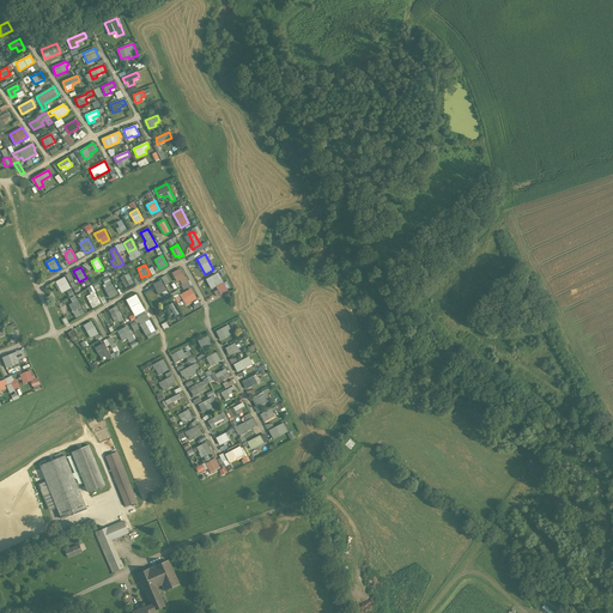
[(183,277),(180,269),(173,273),(177,281),(180,280),(182,285),(187,281),(184,277),(183,277)]
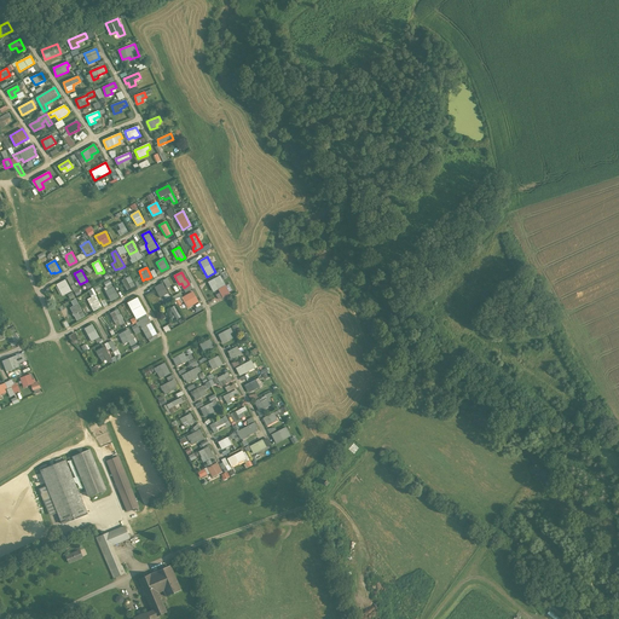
[(230,294),(220,276),(208,282),(213,291),(218,289),(220,293),(223,298),(230,294)]
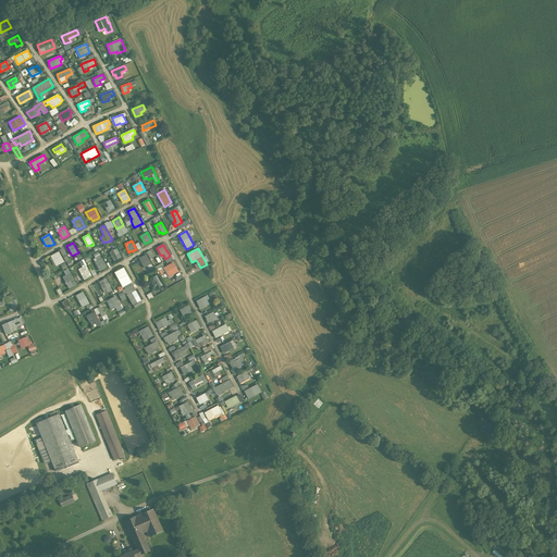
[(122,258),(116,249),(110,252),(114,261),(118,259),(118,260),(122,258)]
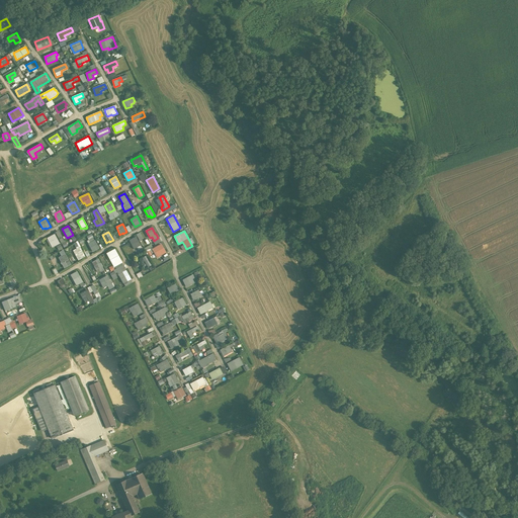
[(60,244),(55,234),(48,238),(53,248),(60,244)]
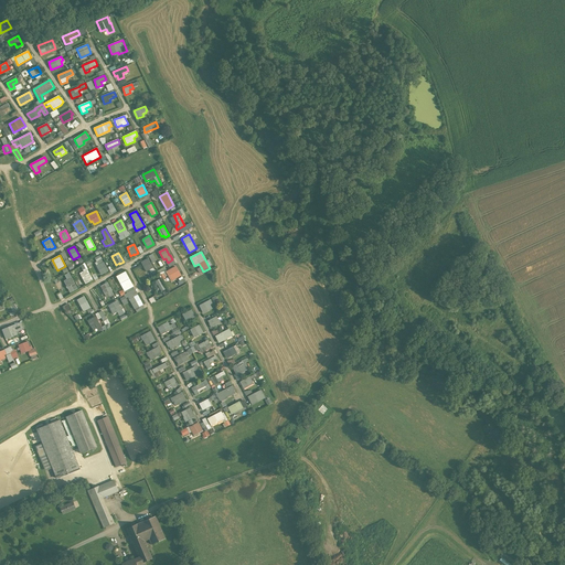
[(153,268),(148,258),(141,262),(146,272),(153,268)]
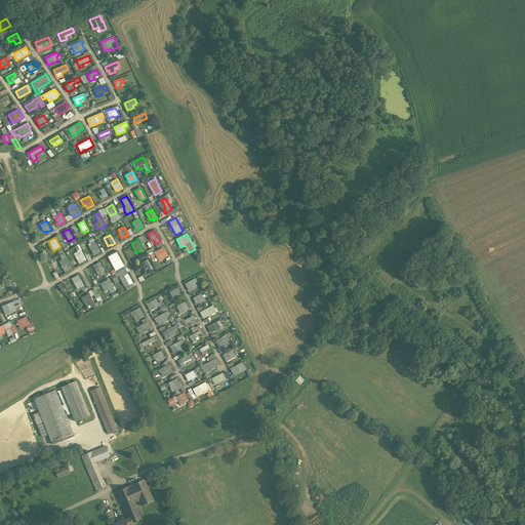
[(101,252),(96,243),(95,244),(91,246),(89,247),(94,255),(101,252)]
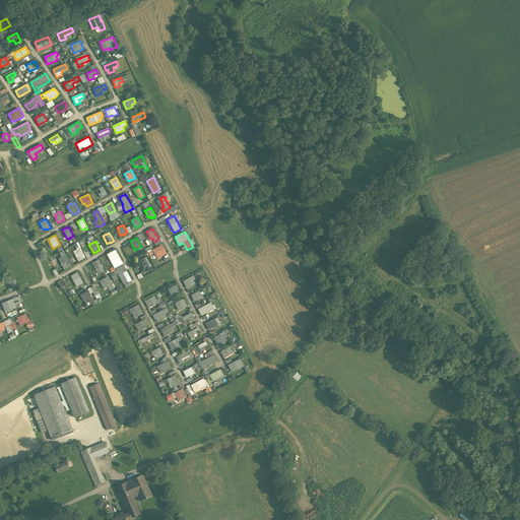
[(167,254),(161,245),(152,250),(157,259),(167,254)]
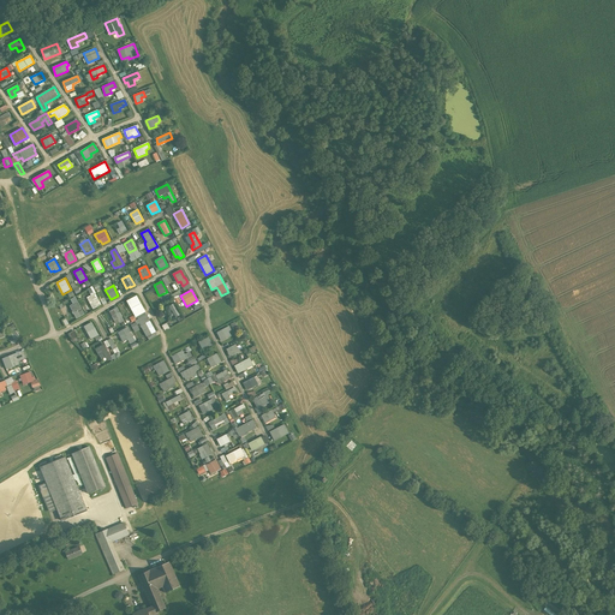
[(101,305),(95,293),(87,298),(93,309),(101,305)]
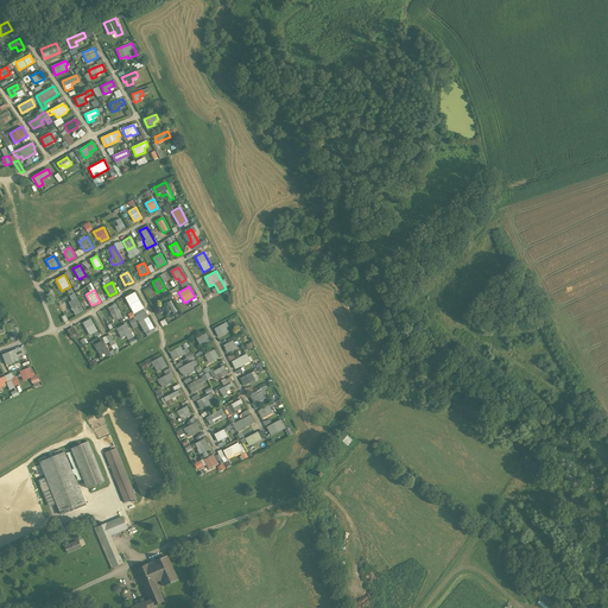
[(144,309),(134,292),(125,298),(133,314),(144,309)]
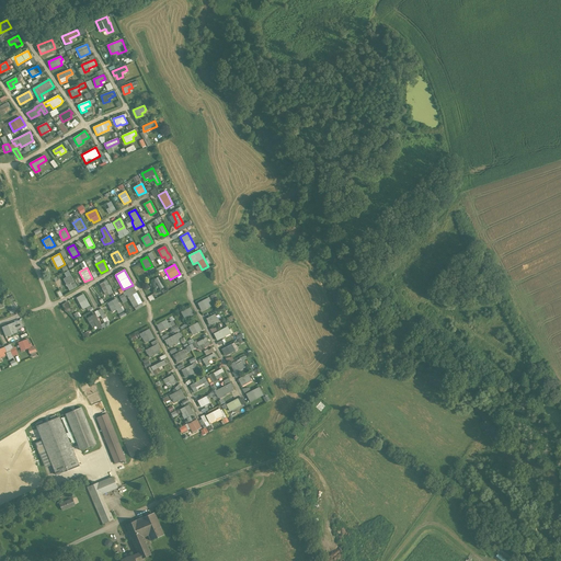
[(77,287),(70,275),(64,279),(69,290),(77,287)]
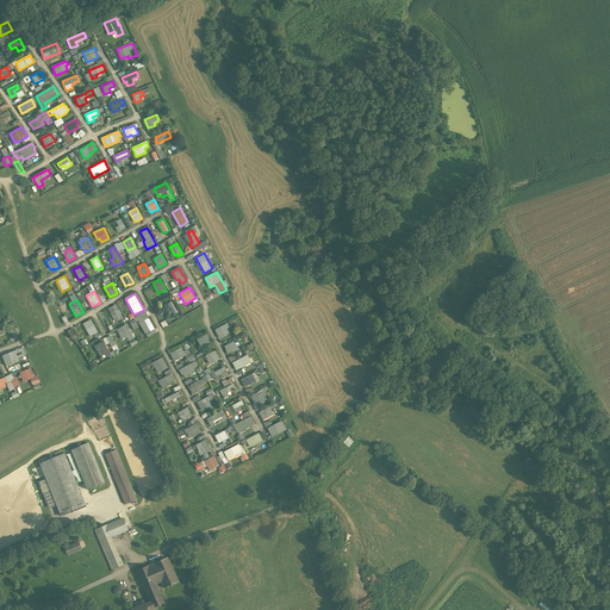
[(178,312),(172,302),(168,304),(174,315),(178,312)]
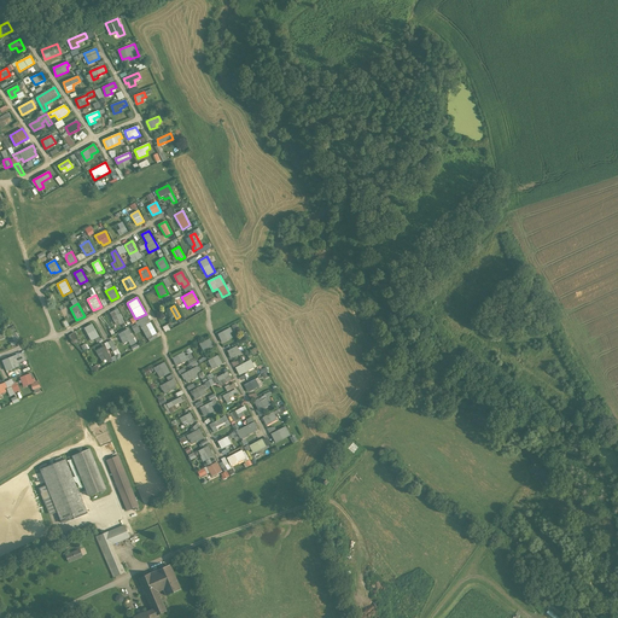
[(122,319),(117,309),(110,313),(115,322),(117,321),(120,325),(124,322),(122,319)]
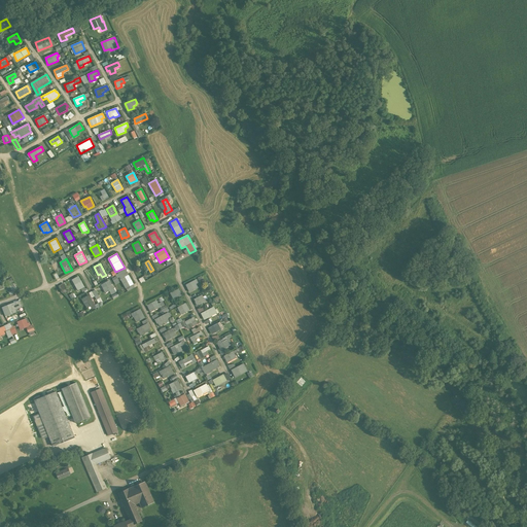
[(128,273),(126,270),(115,275),(115,277),(112,279),(115,284),(119,282),(117,278),(119,277),(126,288),(133,284),(128,275),(127,273),(128,273)]
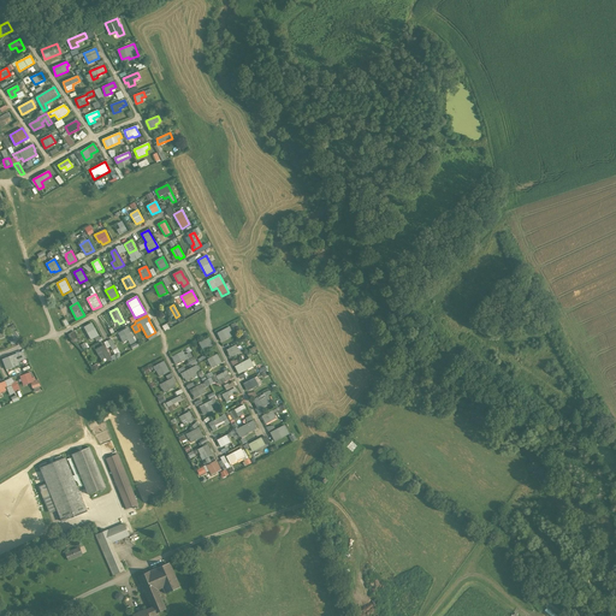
[(100,339),(92,323),(83,327),(90,339),(94,338),(96,342),(100,339)]
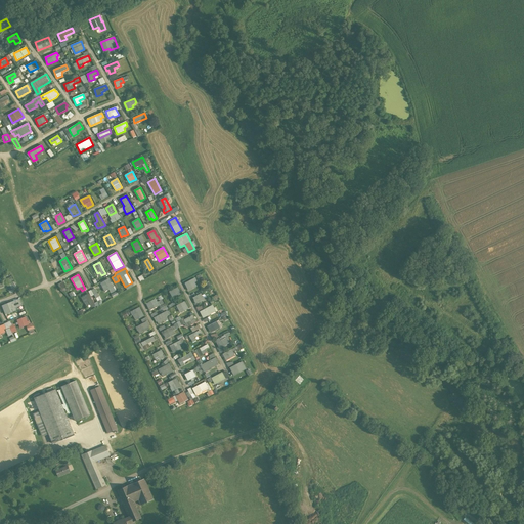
[(194,278),(184,284),(188,291),(197,286),(194,282),(197,281),(194,278)]
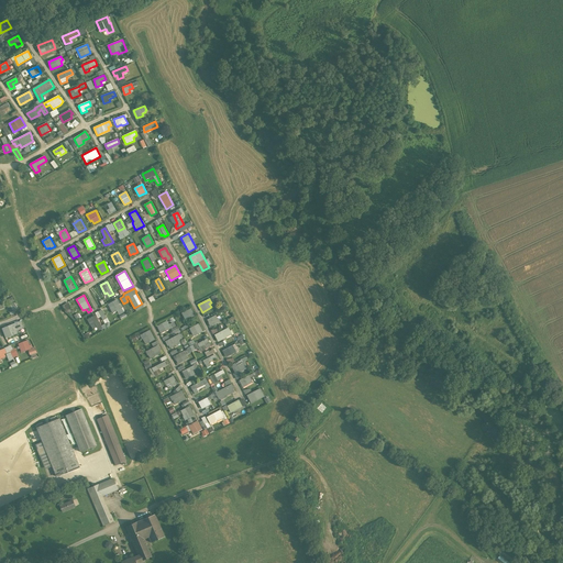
[(117,300),(108,305),(112,313),(117,310),(119,315),(123,312),(117,300)]
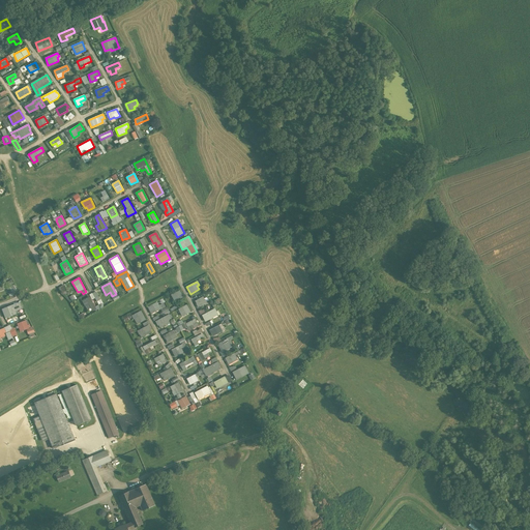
[(183,297),(179,291),(171,295),(174,301),(183,297)]
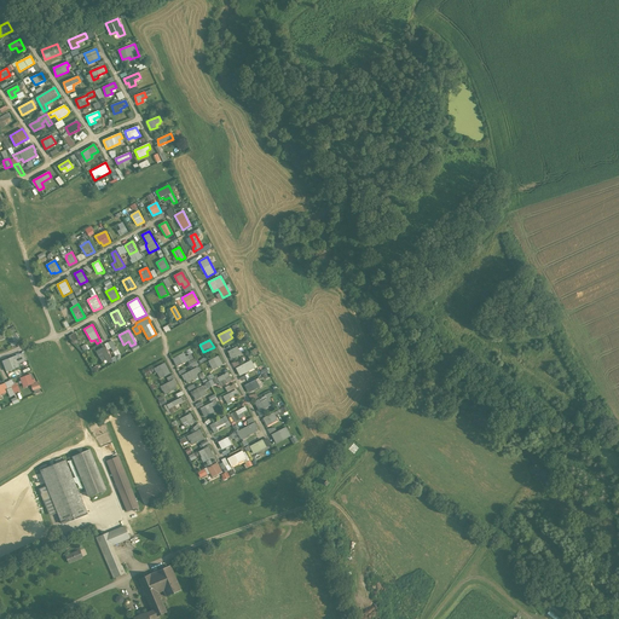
[(113,362),(104,347),(96,352),(99,358),(100,358),(102,362),(106,359),(108,364),(113,362)]
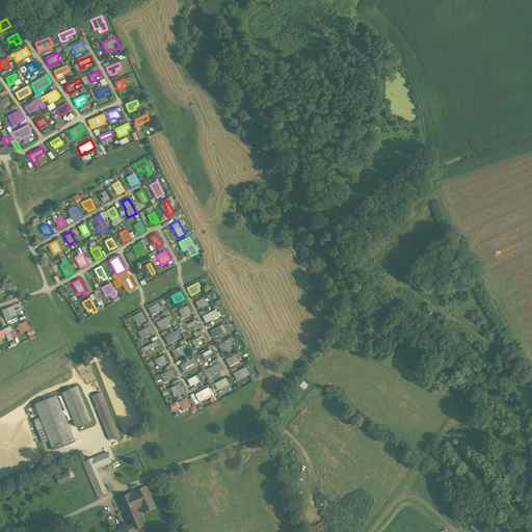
[(198,309),(208,304),(206,300),(205,300),(204,298),(195,302),(197,306),(196,306),(198,309)]
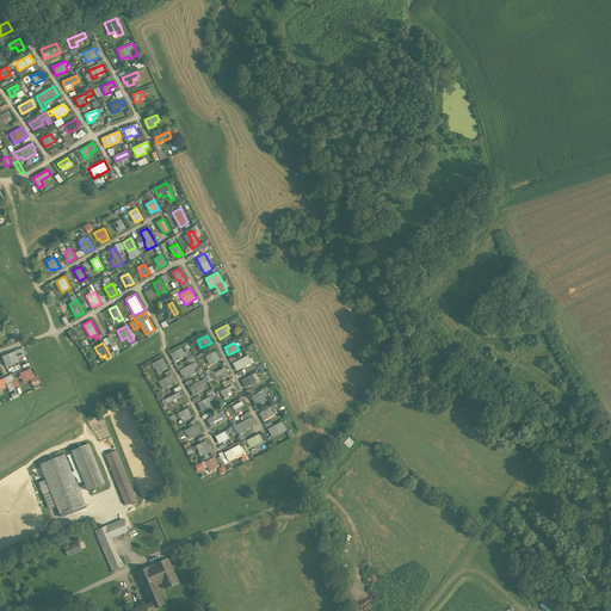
[(23,349),(1,357),(6,366),(18,362),(18,359),(26,356),(23,349)]
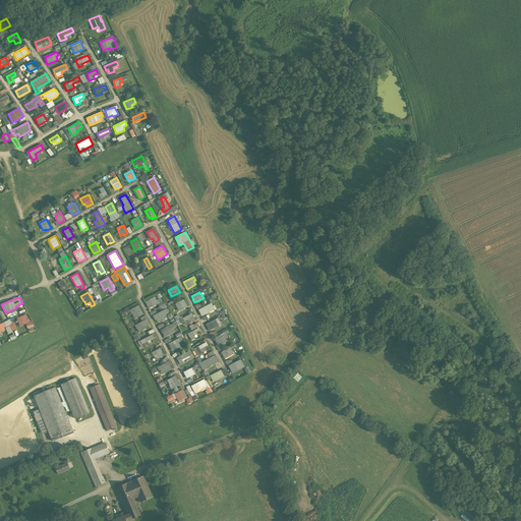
[(156,300),(154,297),(145,302),(149,308),(158,303),(158,304),(163,301),(161,298),(156,300)]
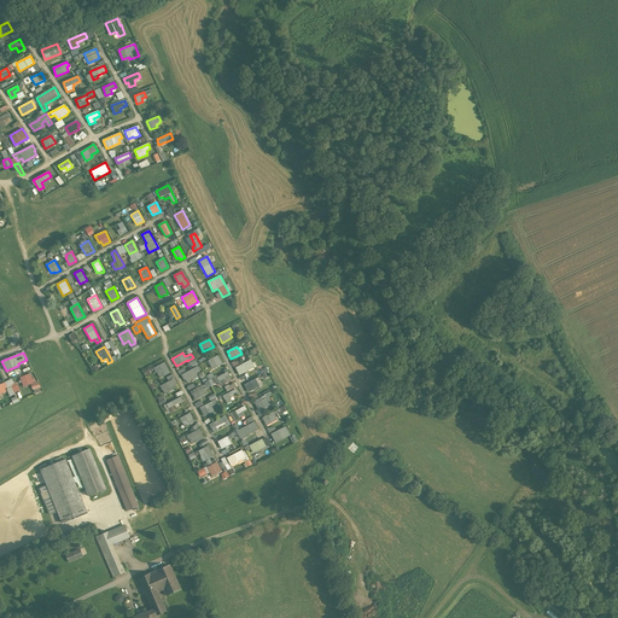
[(217,356),(208,361),(213,369),(222,365),(217,356)]
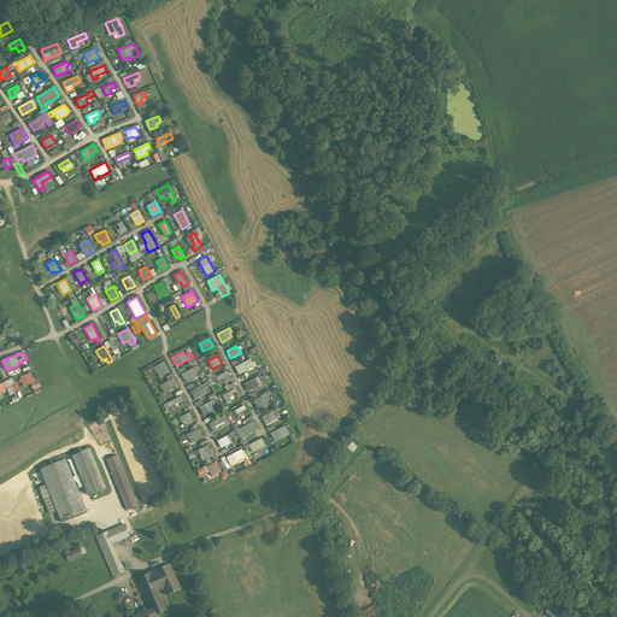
[(194,358),(188,362),(191,365),(193,368),(198,365),(194,358)]
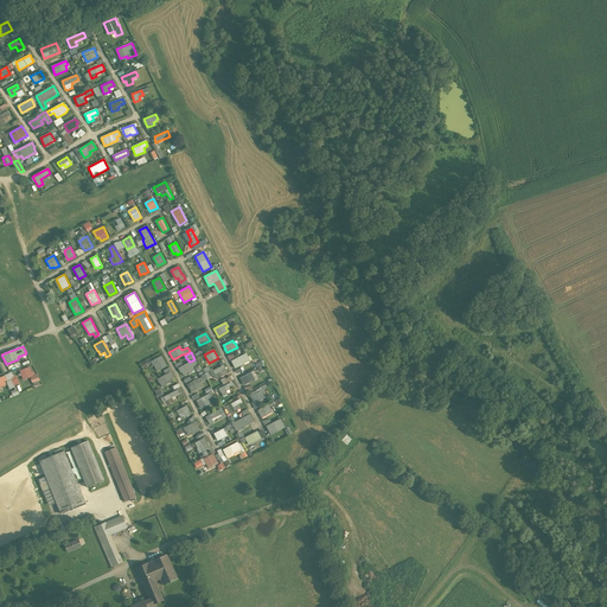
[(250,360),(246,353),(231,362),(235,369),(250,360)]
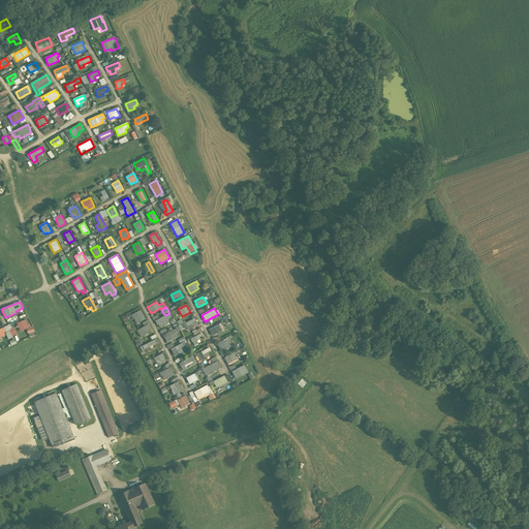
[(145,318),(141,310),(131,315),(136,323),(145,318)]
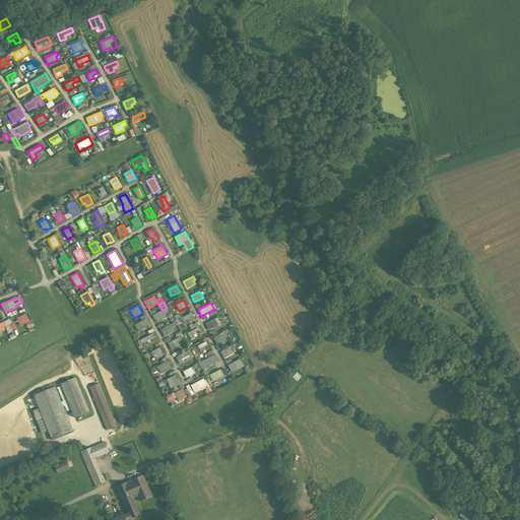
[(168,313),(166,309),(152,315),(154,320),(155,319),(156,322),(167,317),(165,314),(168,313)]
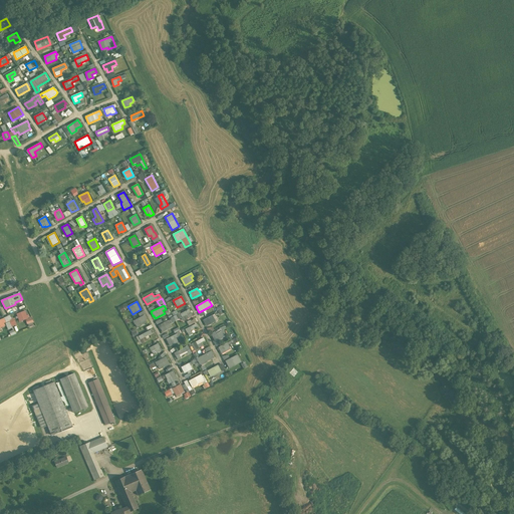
[(180,314),(182,317),(191,313),(189,309),(181,313),(180,314)]
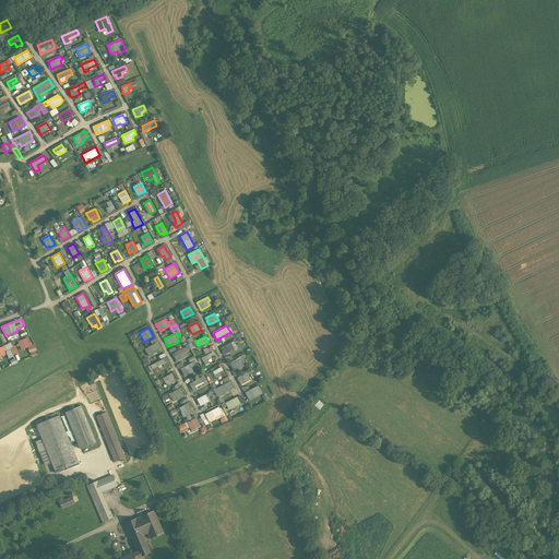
[(31,346),(27,339),(18,342),(21,349),(27,347),(31,346)]
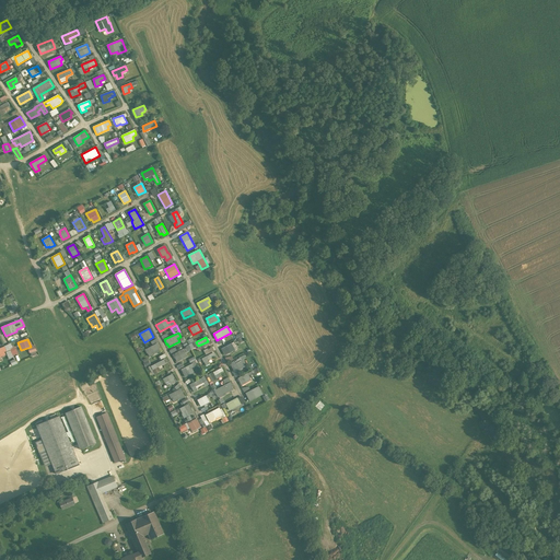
[(200,350),(210,345),(208,340),(208,341),(198,346),(200,350)]
